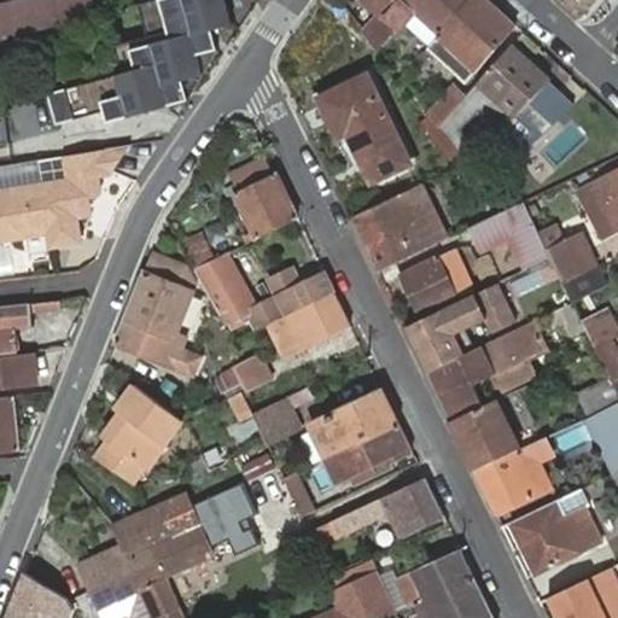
[(0,39),(98,13),(93,0),(13,0),(0,4),(0,39)]
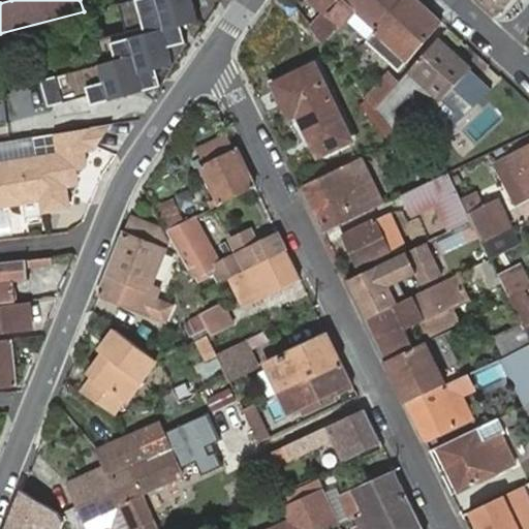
[(137,0),(128,0),(120,2),(126,25),(98,32),(101,43),(113,40),(146,32),(137,0)]
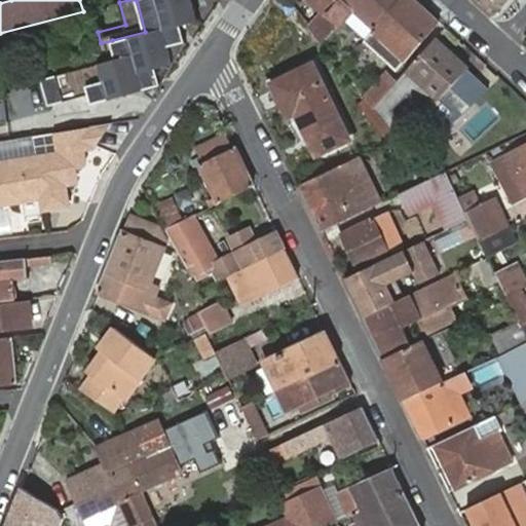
[(198,19),(192,0),(137,0),(145,32),(112,40),(116,58),(125,94),(160,84),(158,75),(166,73),(164,65),(173,63),(168,45),(185,41),(181,24),(198,19)]
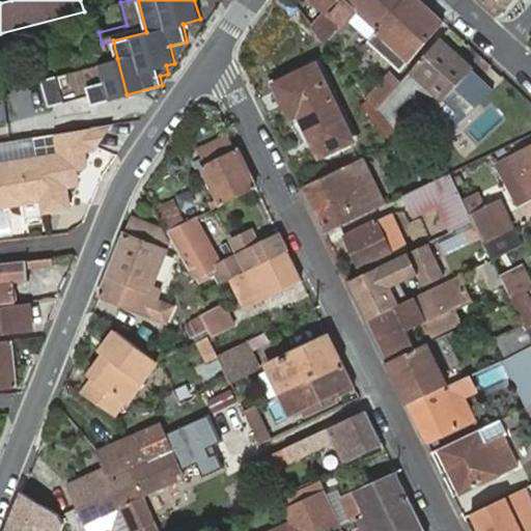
[(324,12),(310,27),(324,44),(341,25),(331,15),(342,0),(313,0),(312,2),(324,12)]
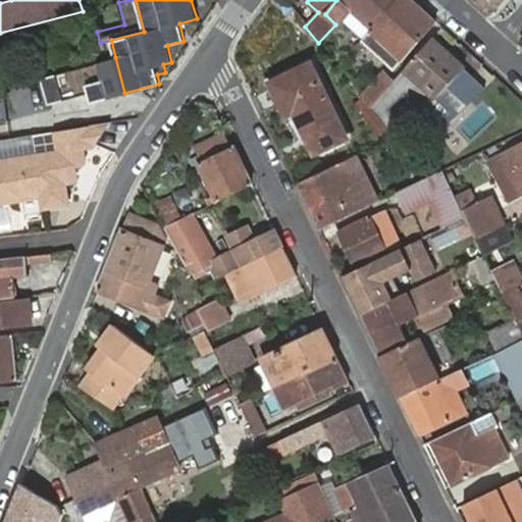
[(336,0),(325,14),(335,24),(337,25),(342,21),(351,11),(371,30),(399,0),(336,0)]
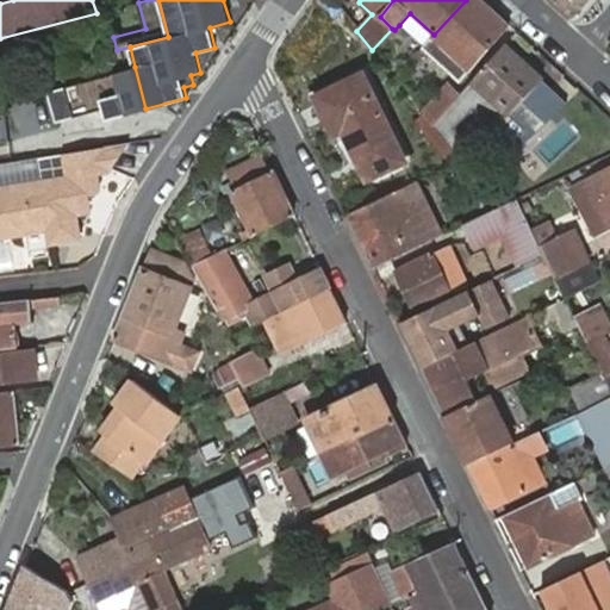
[(466,0),(434,35),(424,45),(433,53),(443,42),(471,66),(508,25),(480,0),(466,0)]
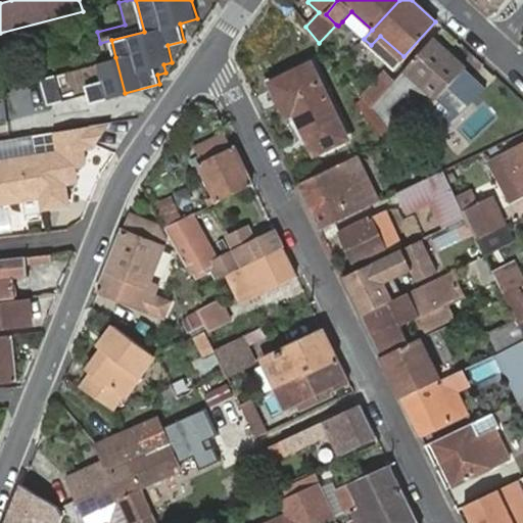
[(473,0),(491,15),(505,0),(473,0)]
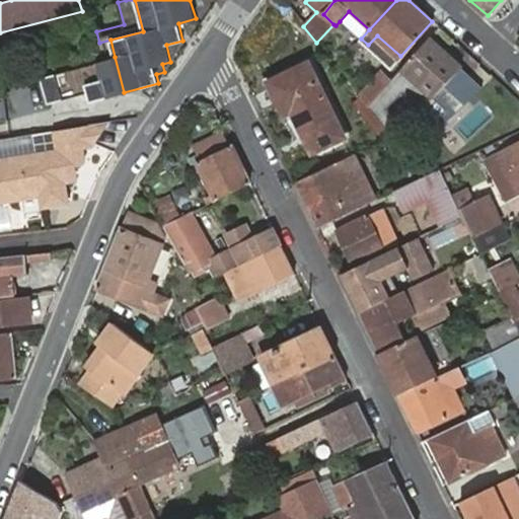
[(349,11),(340,21),(360,40),(361,39),(369,29),(349,11)]
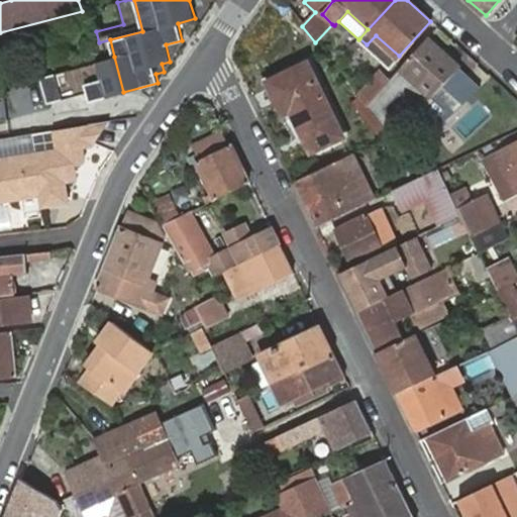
[(359,38),(358,39),(388,68),(399,56),(376,35),(367,44),(359,38)]
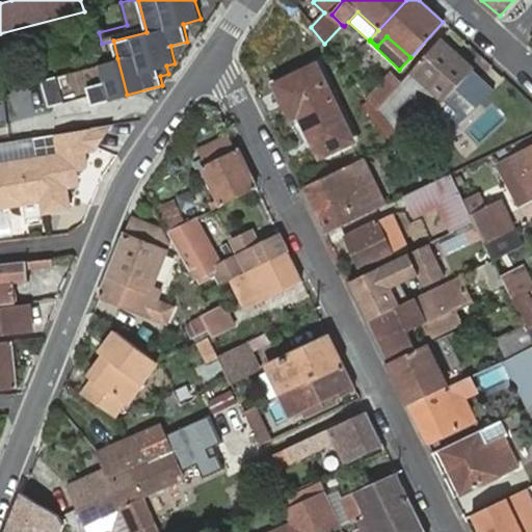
[(440,37),(408,72),(419,82),(421,79),(434,90),(426,101),(435,110),(473,69),(440,37)]
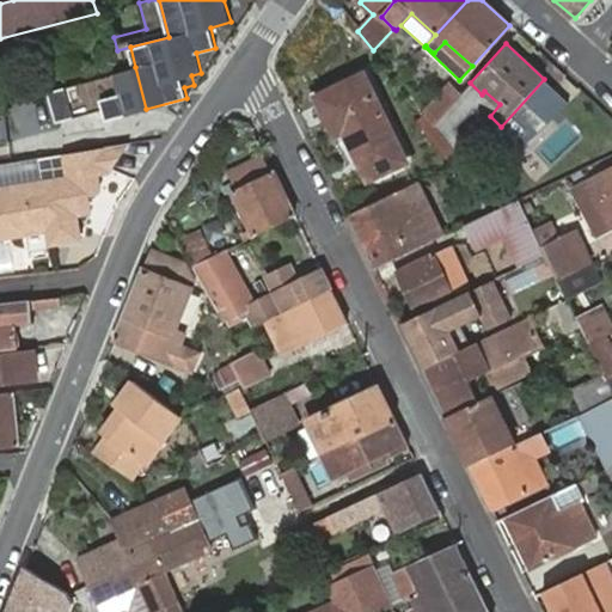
[(130,47),(117,50),(122,71),(135,67),(130,47)]
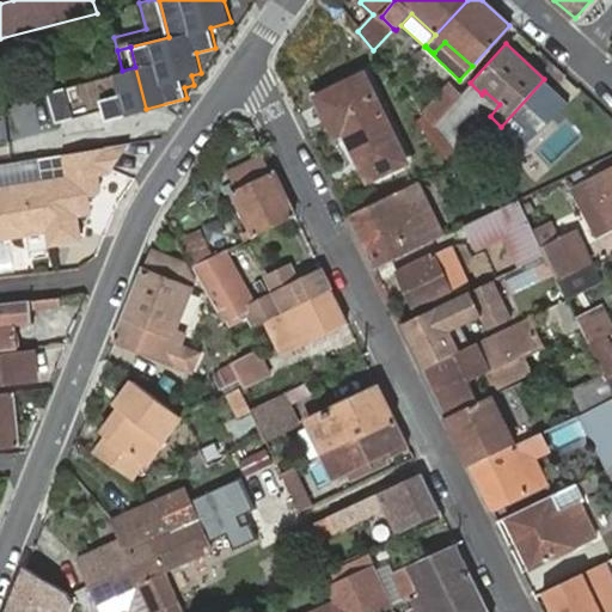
[(103,108),(106,118),(146,109),(135,67),(122,71),(96,78),(103,108)]
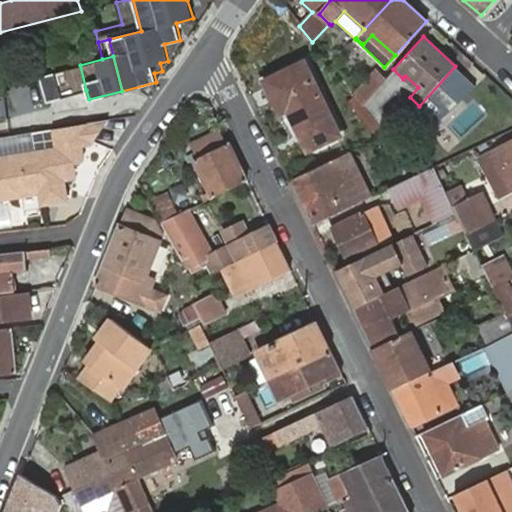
[(162,71),(168,61),(160,63),(162,71)]
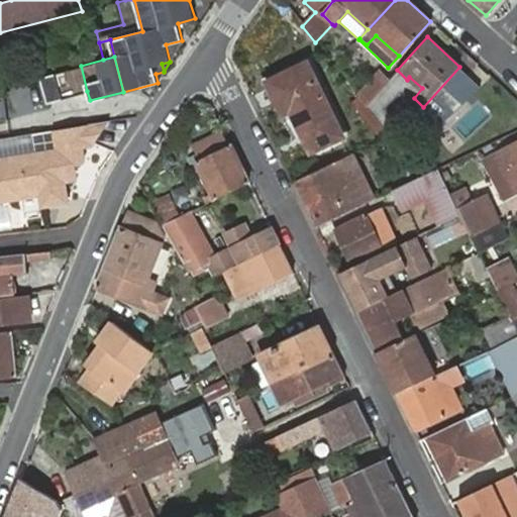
[(81,66),(40,76),(46,102),(87,91),(81,66)]
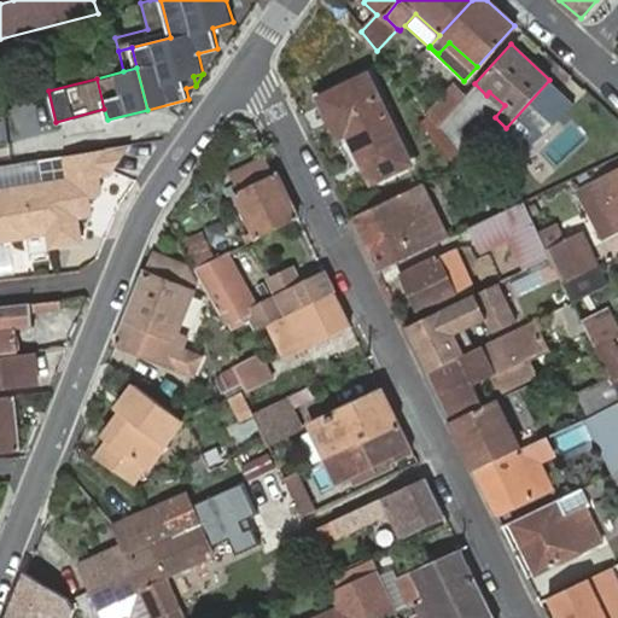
[(345,118),(373,178),(408,162),(371,82),(326,101),(336,122),(345,118)]
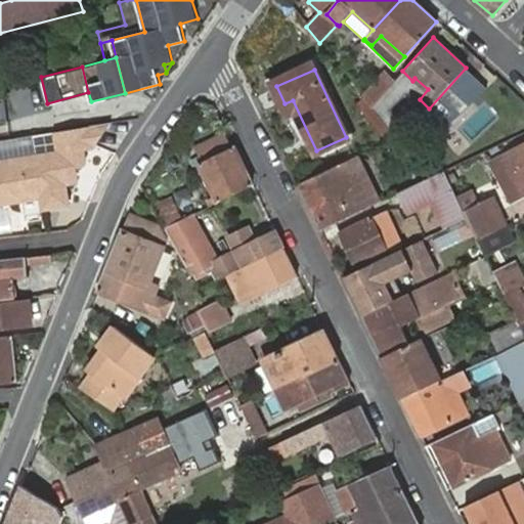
[(384,71),(361,94),(365,100),(370,105),(394,80),(384,71)]
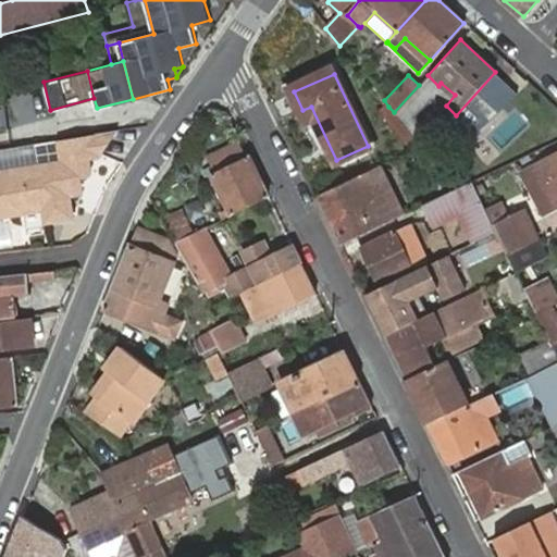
[(419,85),(394,112),(403,123),(413,112),(432,93),(438,86),(428,75),(419,85)]
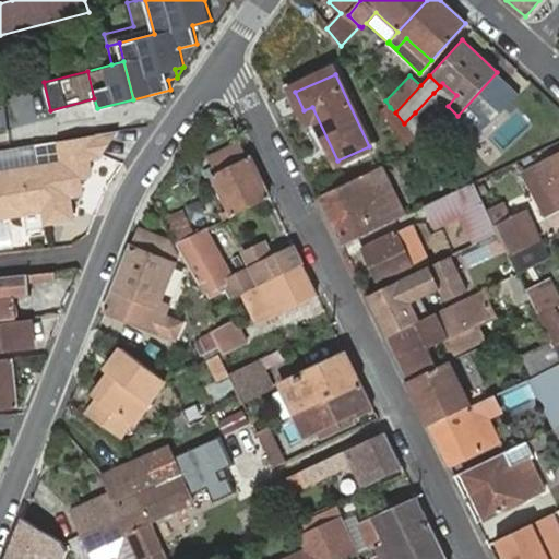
[(170,90),(177,78),(168,80),(170,90)]
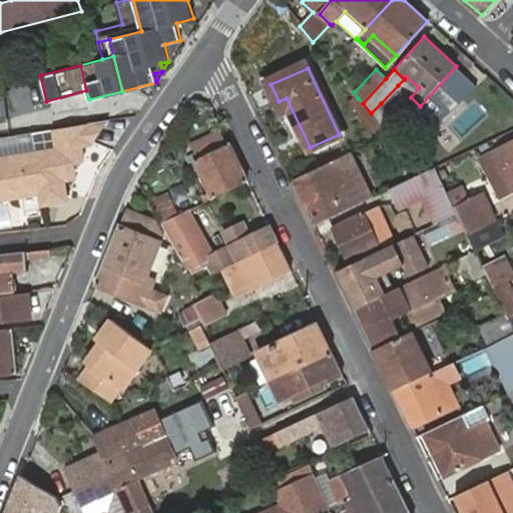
[(404,79),(398,85),(411,97),(419,87),(406,76),(404,79)]
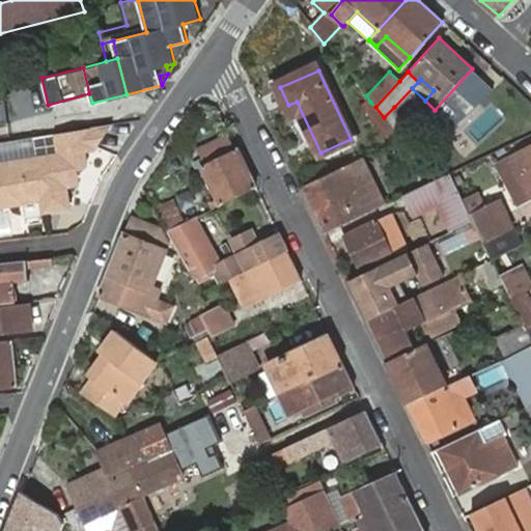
[(375,107),(370,102),(363,107),(389,140),(396,134),(384,117),(375,107)]
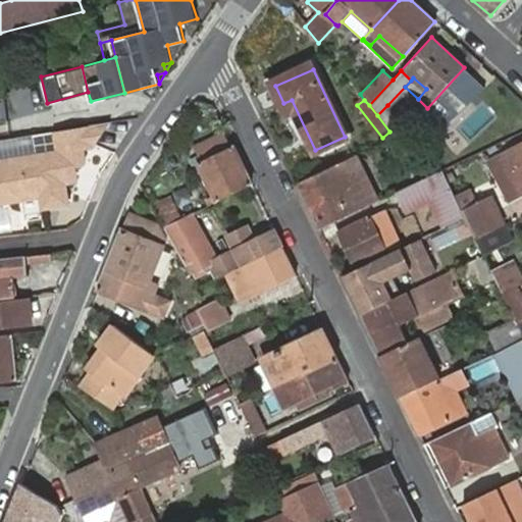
[(94,129),(95,147),(115,126),(94,129)]
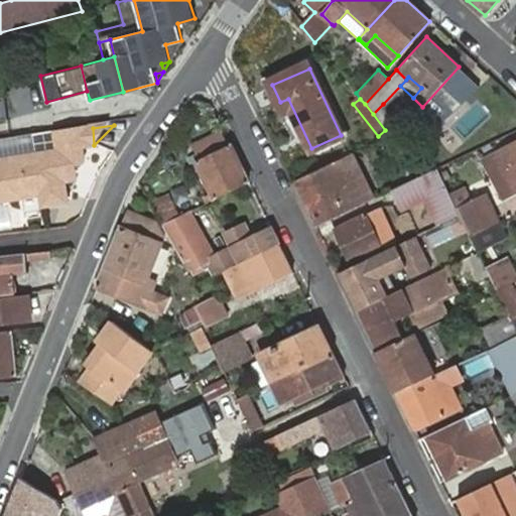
[(93,128),(60,134),(63,153),(0,162),(0,203),(41,196),(43,208),(70,204),(67,183),(79,181),(77,165),(86,164),(84,146),(94,145),(93,128)]
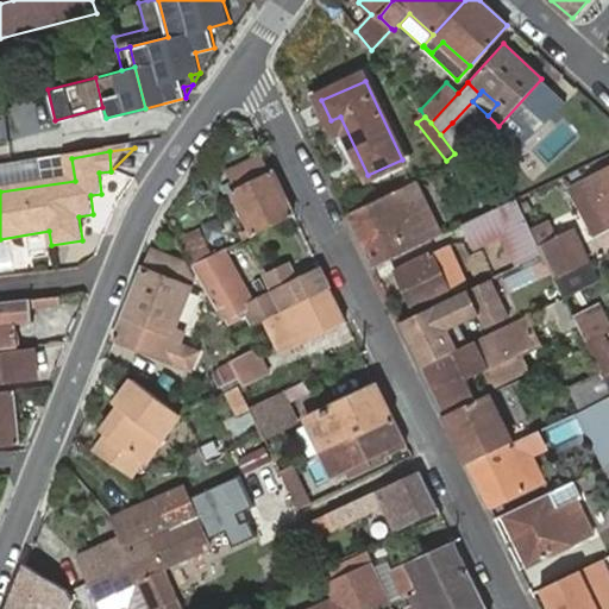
[(233,190),(272,171),(264,154),(224,173),(233,190)]
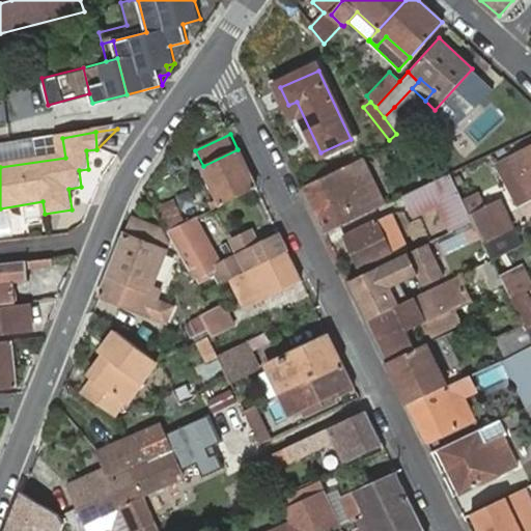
[(40,142),(43,161),(65,158),(62,138),(40,142)]
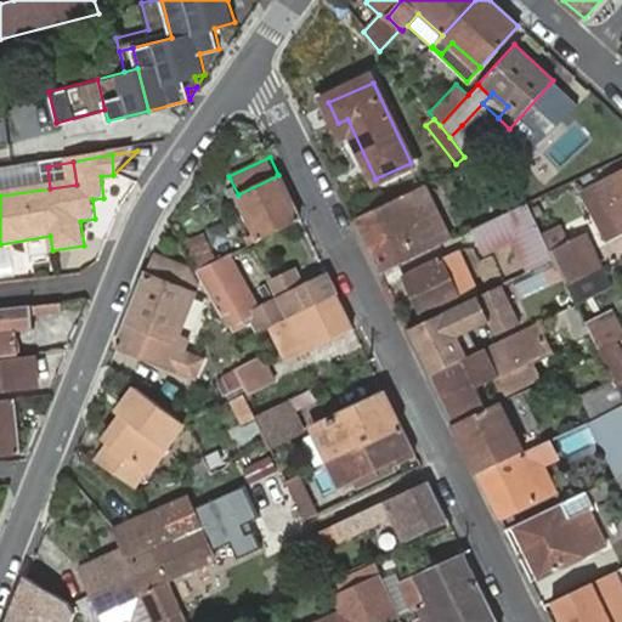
[(621,173),(595,187),(583,192),(606,238),(621,233),(621,232),(621,173)]
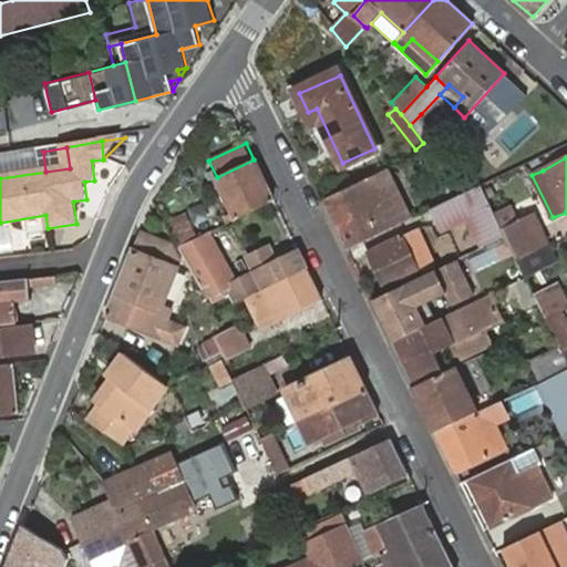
[(238,219),(275,202),(254,160),(217,177),(238,219)]
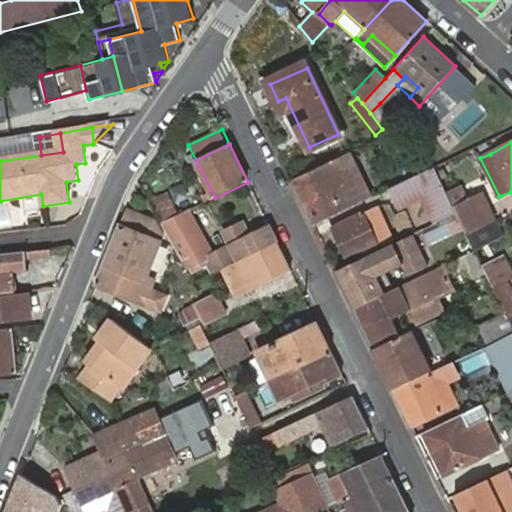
[(293,179),(316,225),(371,198),(350,152),(293,179)]
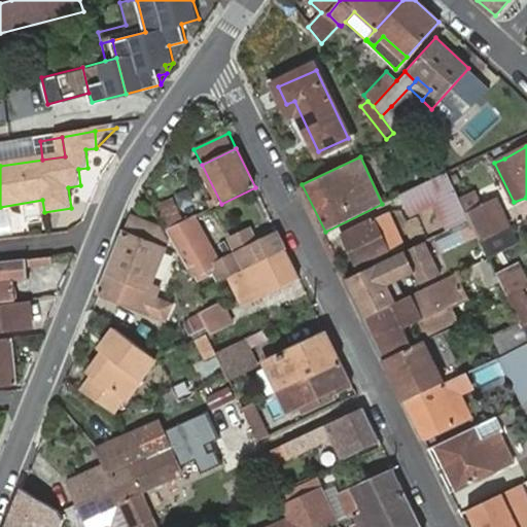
[(440,201),(453,227),(472,218),(463,200),(461,196),(449,171),(430,179),(440,201)]
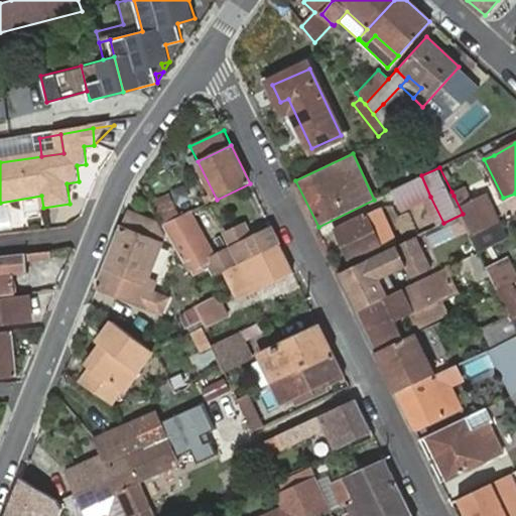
[(421,175),(394,189),(403,211),(430,197),(421,175)]
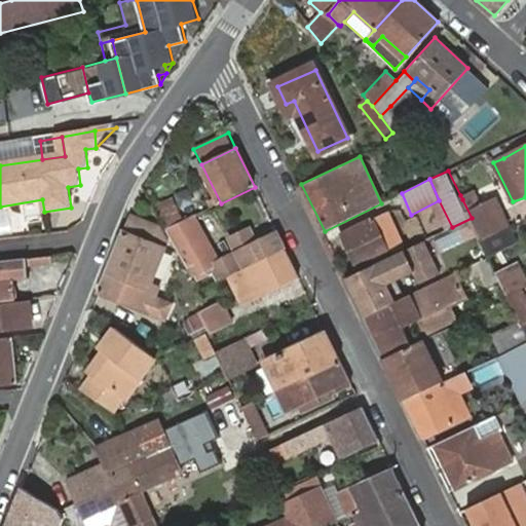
[(472,218),(482,239),(510,225),(497,200),(481,208),(474,193),(462,199),(472,218)]
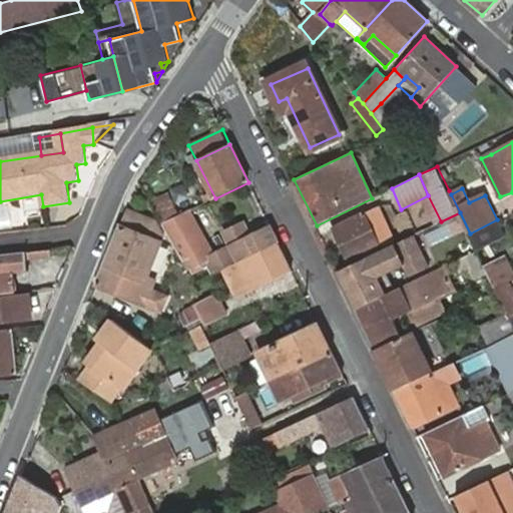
[(155,202),(165,223),(179,216),(169,195),(155,202)]
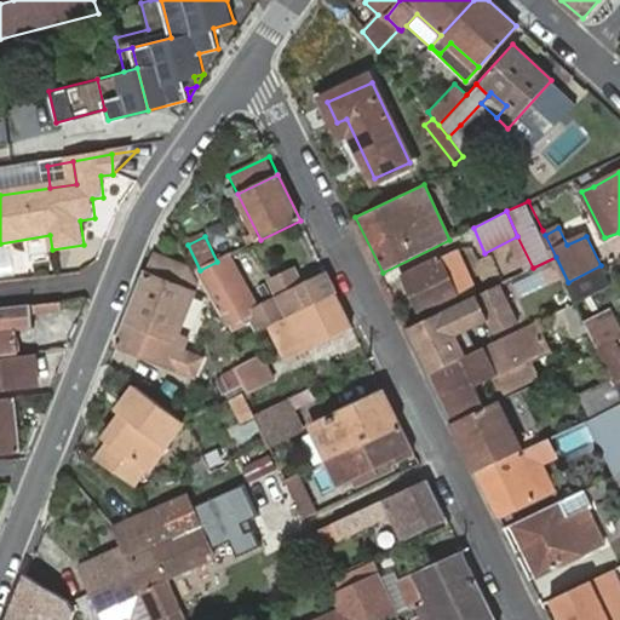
[(402,275),(422,313),(459,294),(478,285),(460,246),(440,257),(402,275)]
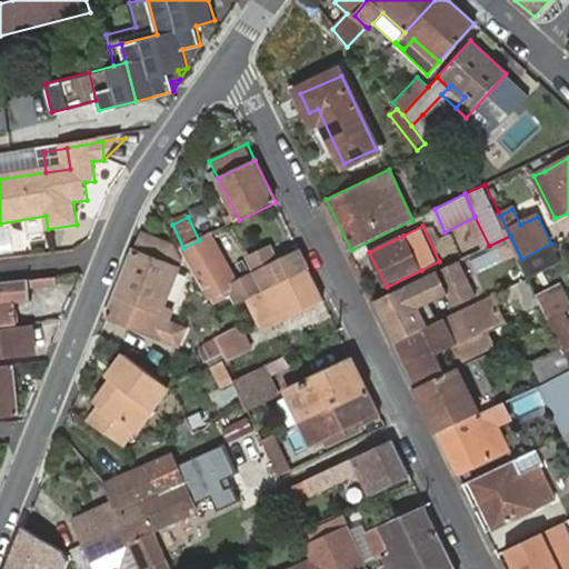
[(135,249),(179,266),(180,261),(172,245),(141,233),(138,240),(135,249)]
